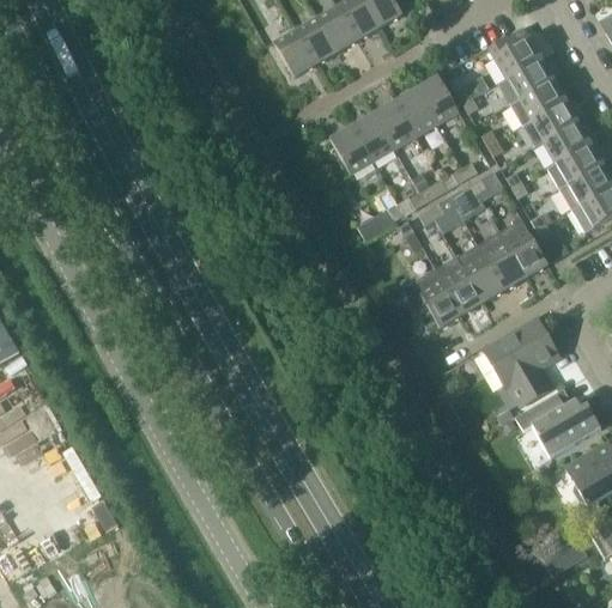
[(346,0),(340,4),(361,38),(383,25),(368,0),(346,0)]
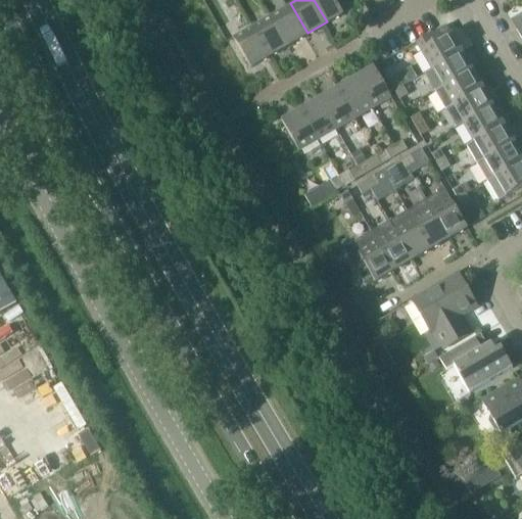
[(314,0),(327,21),(343,11),(336,0),(314,0)]
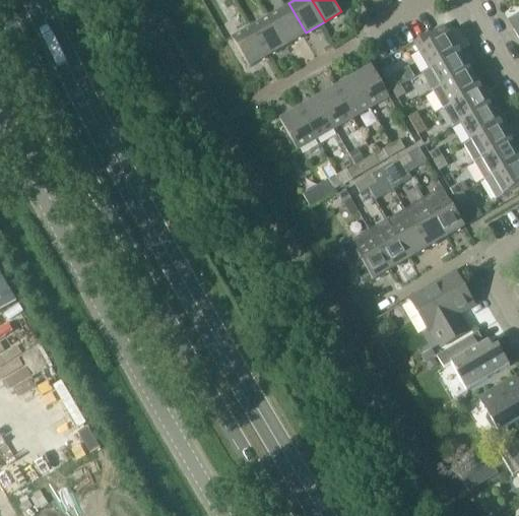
[(288,3),(271,13),(288,43),(306,33),(288,3)]
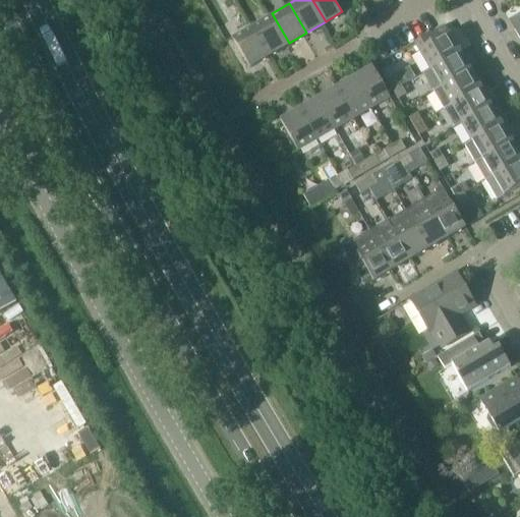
[(272,13),(254,23),(271,53),(289,43),(272,13)]
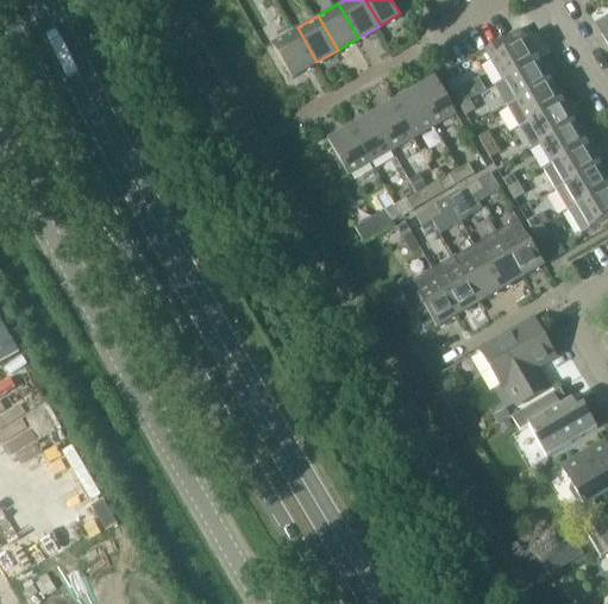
[(298,27),(273,42),(292,76),(317,62),(298,27)]
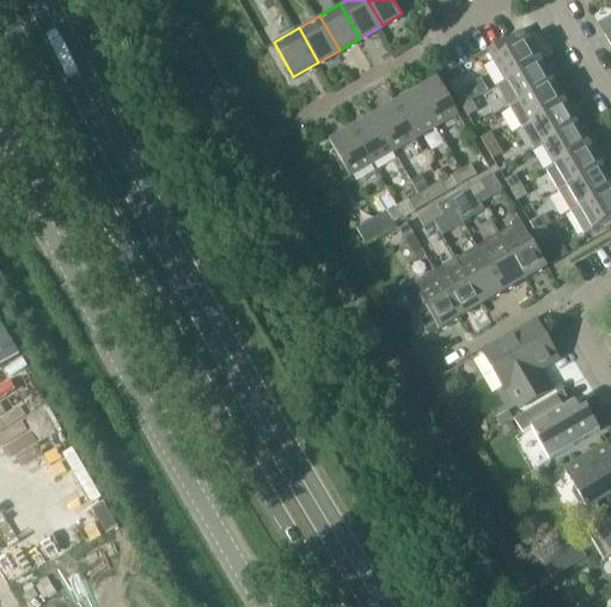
[(505,79),(541,59),(527,35),(521,38),(518,31),(490,47),(494,54),(492,56),(505,79)]
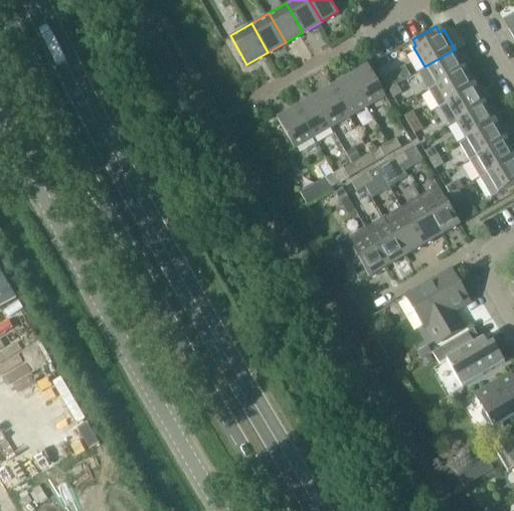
[(425,67),(419,70),(430,88),(465,66),(455,49),(424,66),(425,67)]
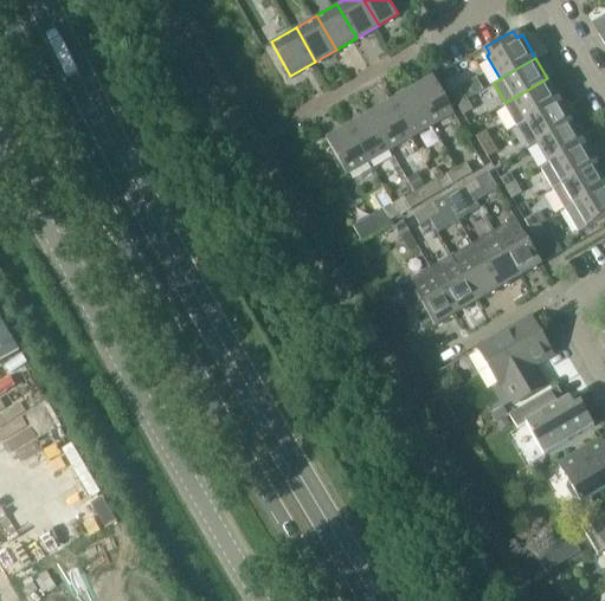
[(413,86),(433,121),(452,110),(433,76),(413,86)]
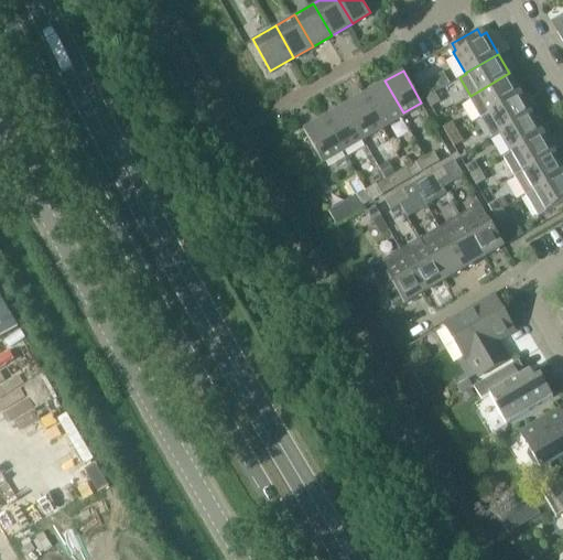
[(509,73),(471,96),(482,116),(520,93),(509,73)]
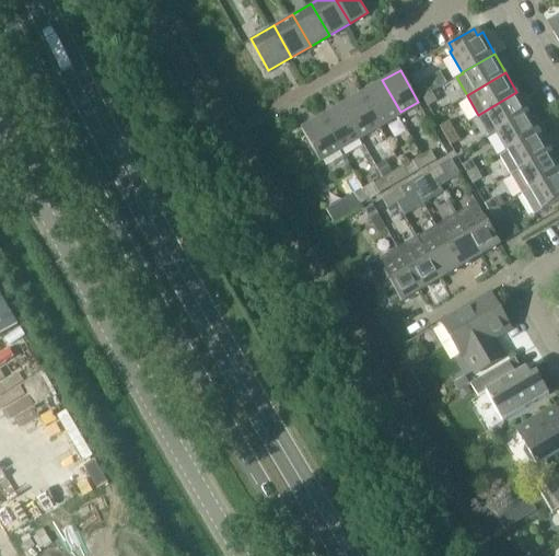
[(381,124),(400,112),(382,80),(362,92),(381,124)]
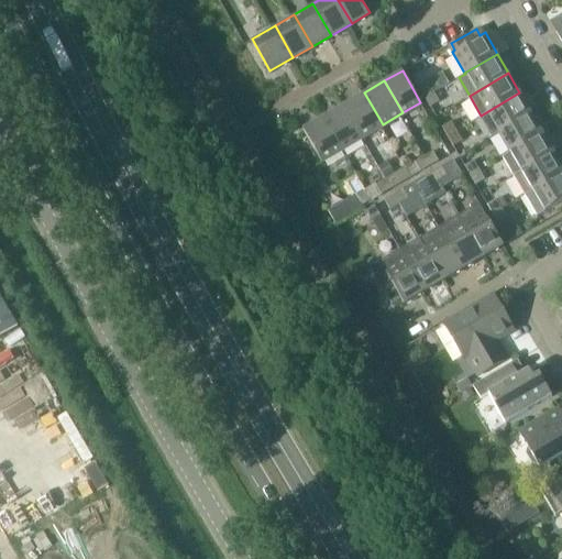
[(429,80),(419,86),(426,96),(434,90),(429,80)]
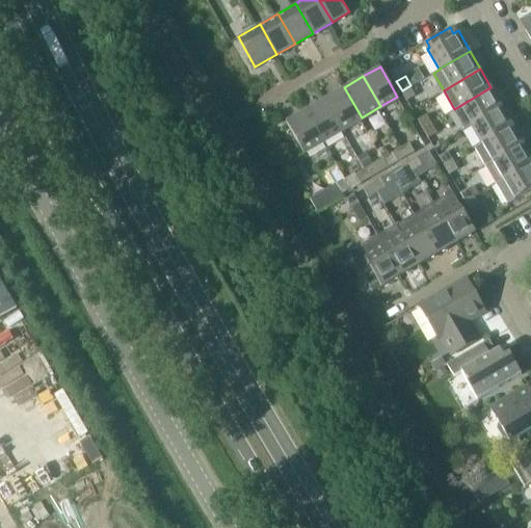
[(410,85),(402,90),(406,98),(415,94),(410,85)]
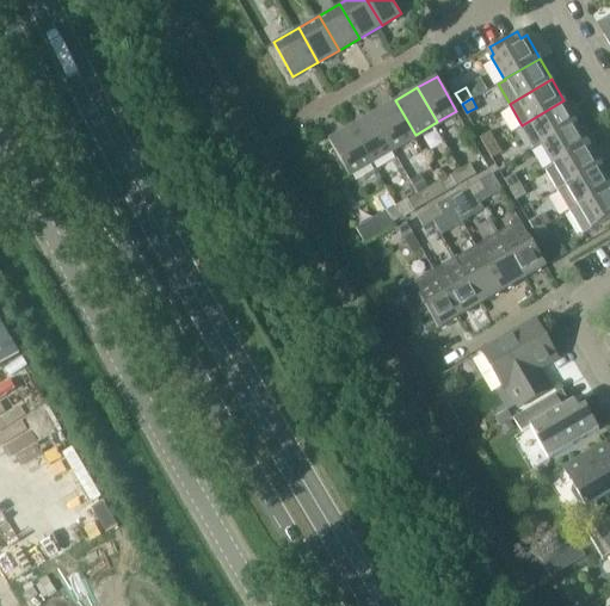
[(394,147),(416,135),(395,100),(374,113),(394,147)]
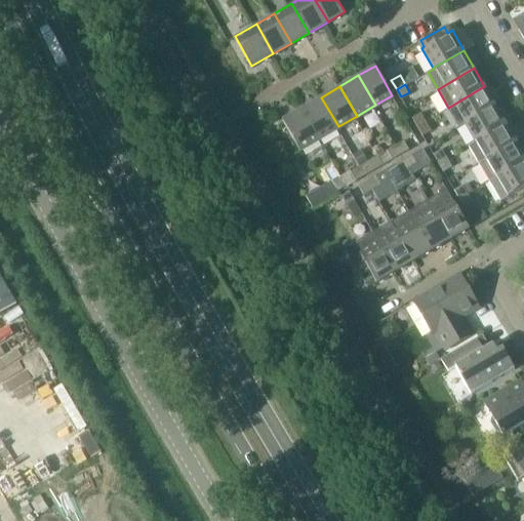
[(484,86),(448,108),(458,125),(465,122),(495,105),(484,86)]
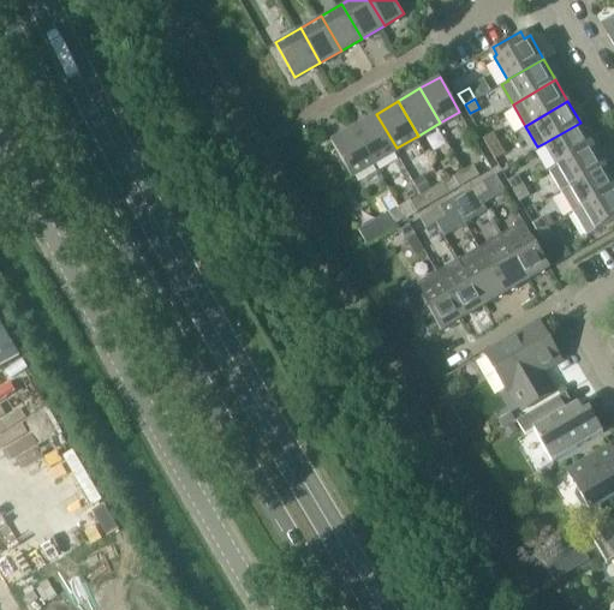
[(376,160),(397,148),(376,114),(356,125),(376,160)]
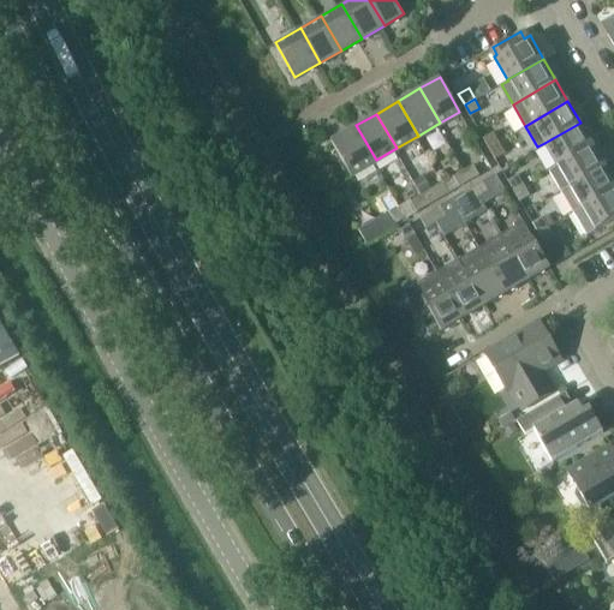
[(580,123),(544,143),(556,165),(592,143),(580,123)]
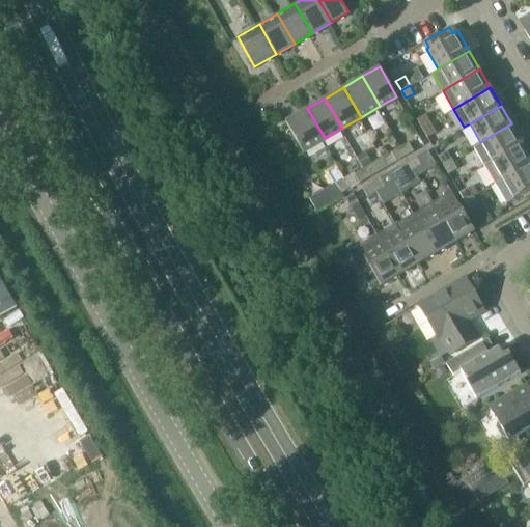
[(303,150),(325,138),(307,108),(285,121),(303,150)]
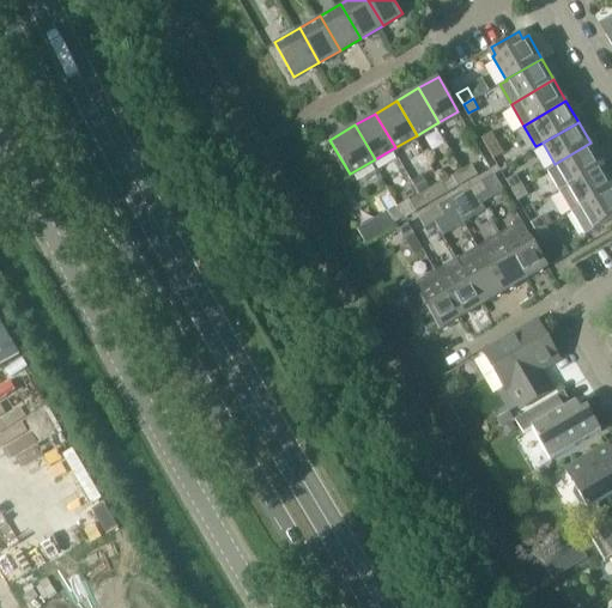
[(491,131),(482,135),(488,146),(497,140),(491,131)]
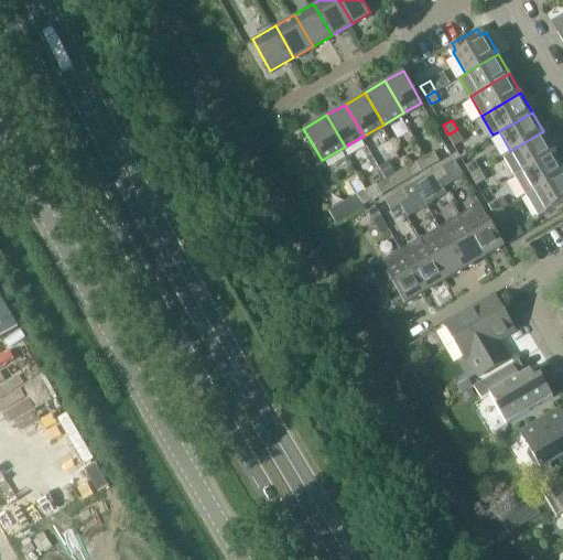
[(457,129),(448,135),(454,143),(463,138),(457,129)]
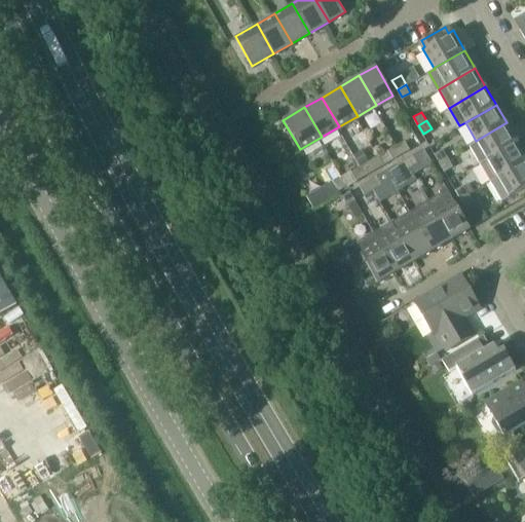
[(476,141),(471,144),(481,161),(517,141),(507,122),(476,141)]
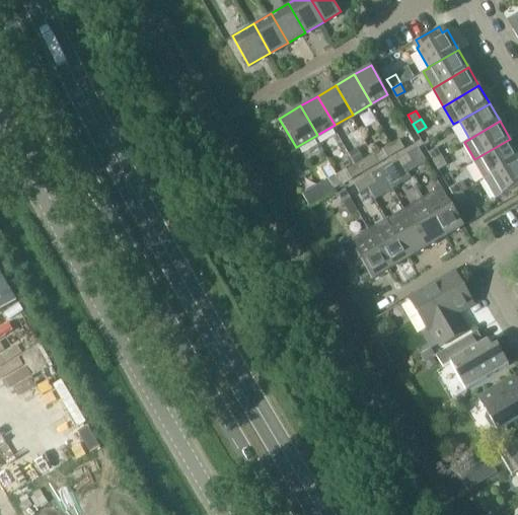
[(399,138),(393,141),(398,149),(403,146),(399,138)]
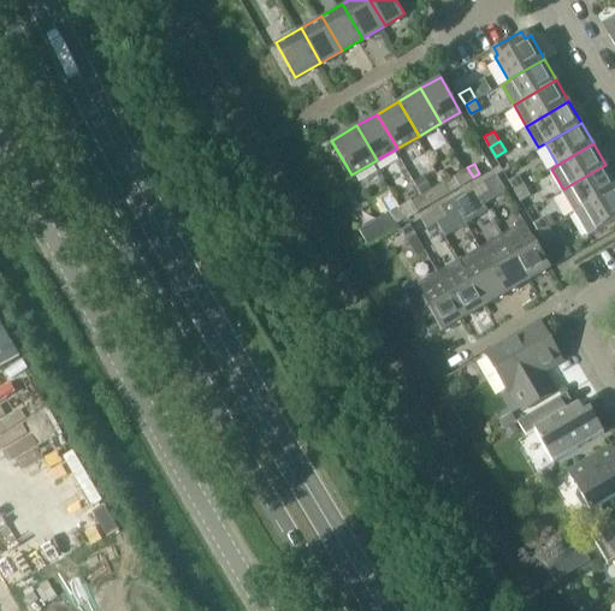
[(614,181),(605,165),(563,189),(575,211),(583,207),(614,188),(614,181)]
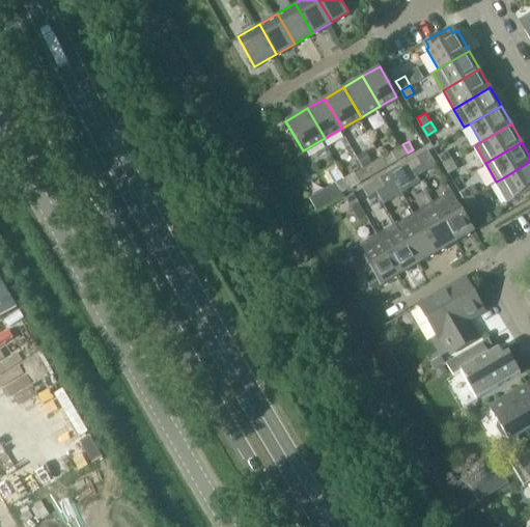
[(402,144),(392,151),(396,159),(408,153),(402,144)]
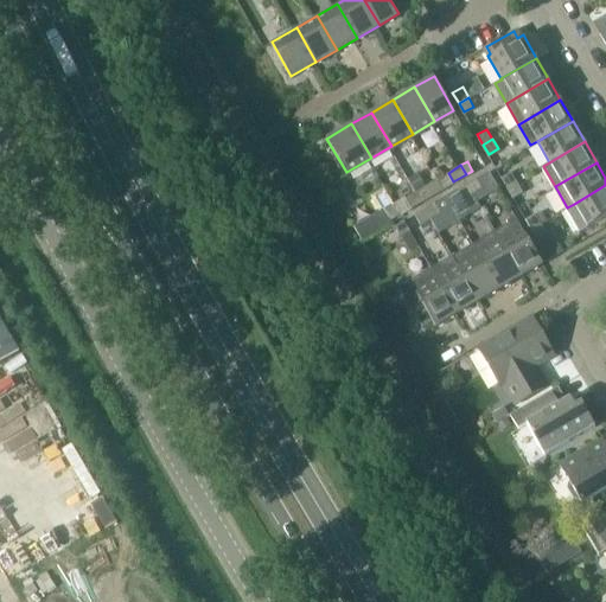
[(510,171),(501,177),(506,186),(516,181),(510,171)]
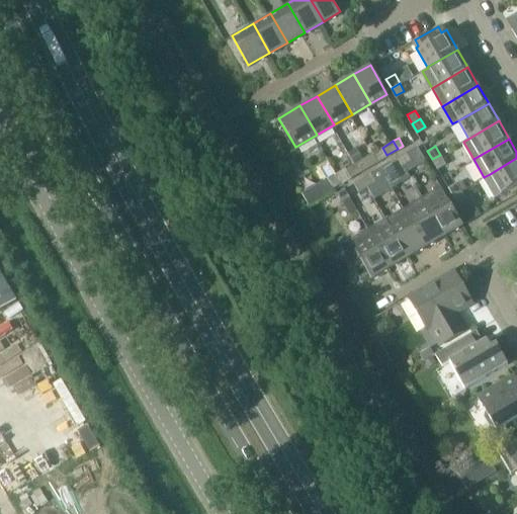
[(357,148),(349,153),(354,162),(363,157),(357,148)]
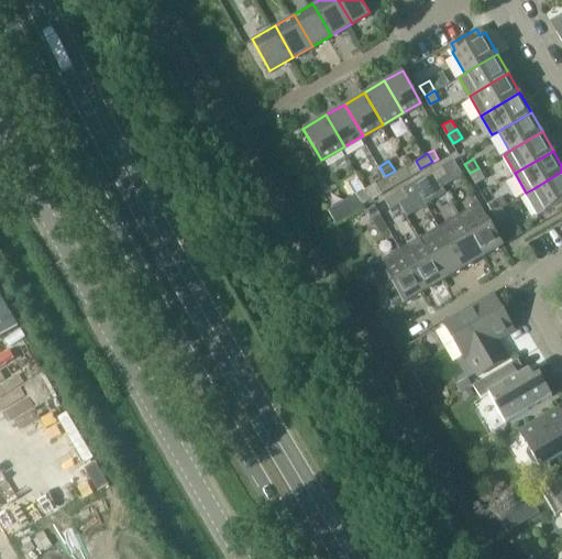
[(442,165),(433,170),(438,178),(447,174),(442,165)]
